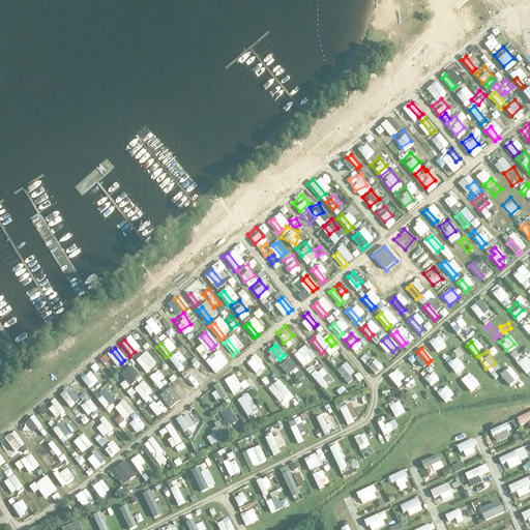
[(523,370),(529,363),(529,359),(523,351),(513,358),(523,370)]
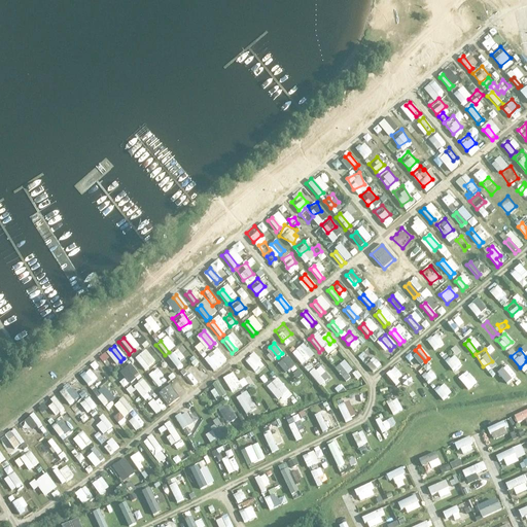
[(189,350),(185,354),(190,360),(195,356),(189,350)]
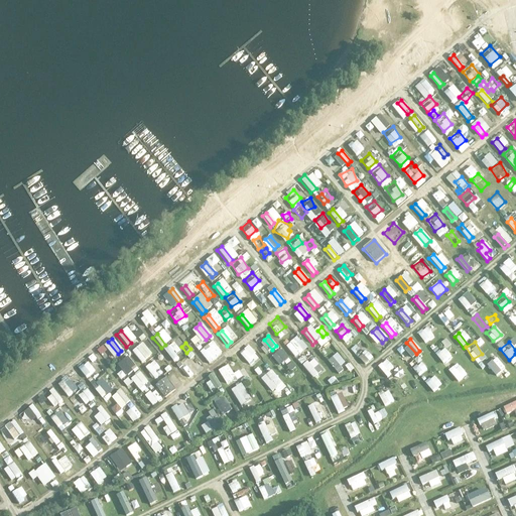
[(440,343),(432,351),(440,359),(448,351),(440,343)]
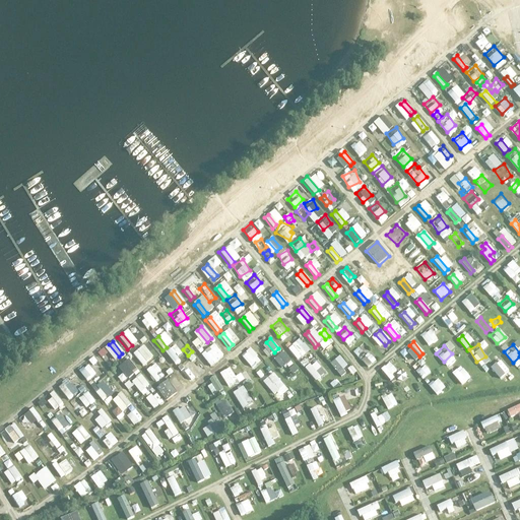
[(301,356),(291,346),(287,349),(297,361),(301,356)]
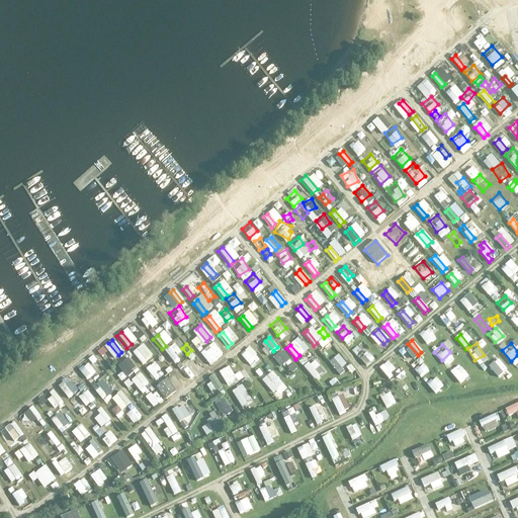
[(364,346),(355,353),(363,361),(371,354),(364,346)]
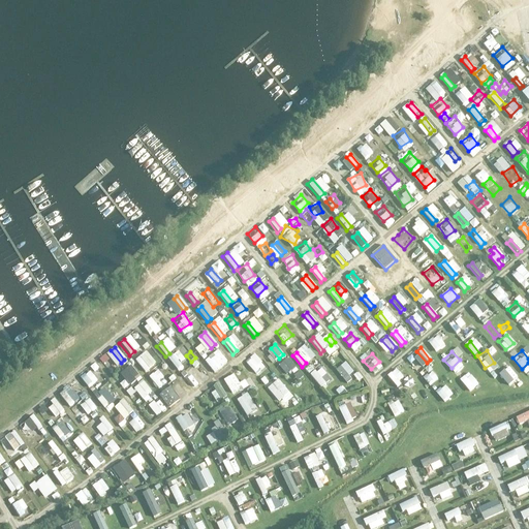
[(167,360),(178,373),(183,369),(172,355),(167,360)]
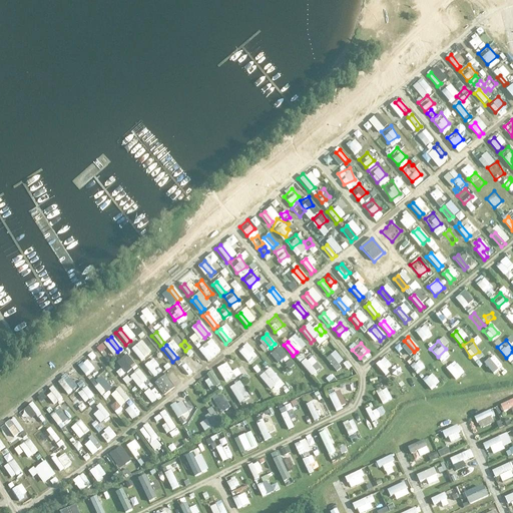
[(130,350),(139,361),(143,358),(134,347),(130,350)]
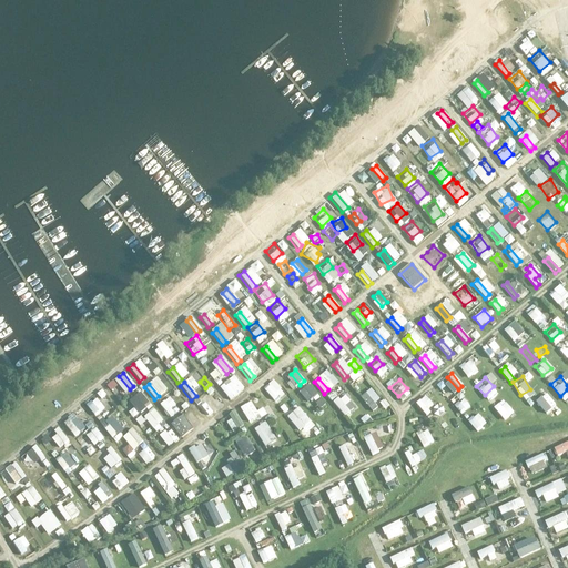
[(234,398),(224,385),(220,388),(230,402),(234,398)]
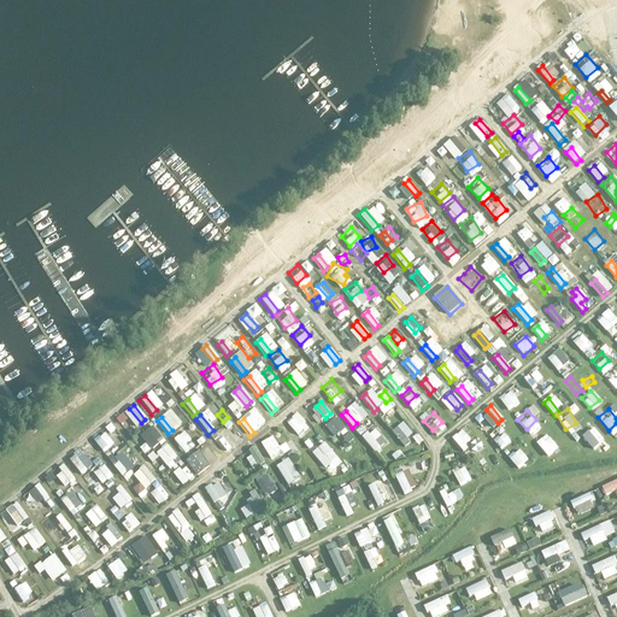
[(286,423),(297,436),(303,430),(292,418),(286,423)]
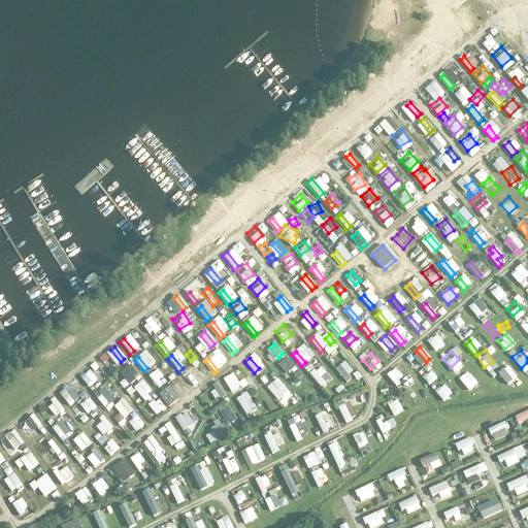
[(281,362),(289,371),(293,367),(286,358),(281,362)]
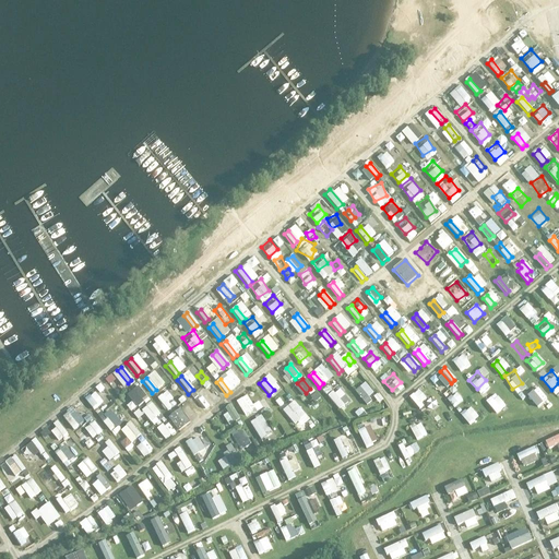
[(91,404),(100,396),(92,387),(82,394),(91,404)]
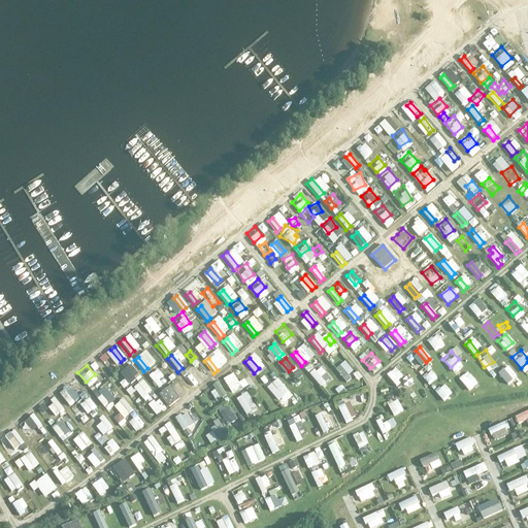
[(131,366),(126,370),(134,381),(139,376),(131,366)]
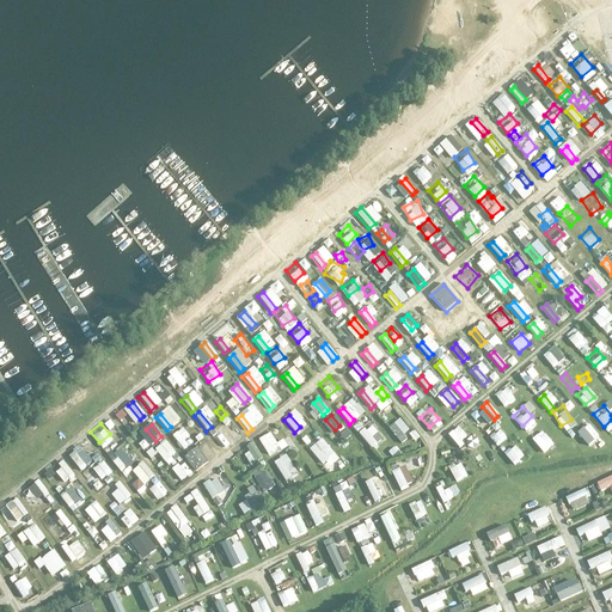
[(401,444),(407,440),(393,424),(389,428),(401,444)]
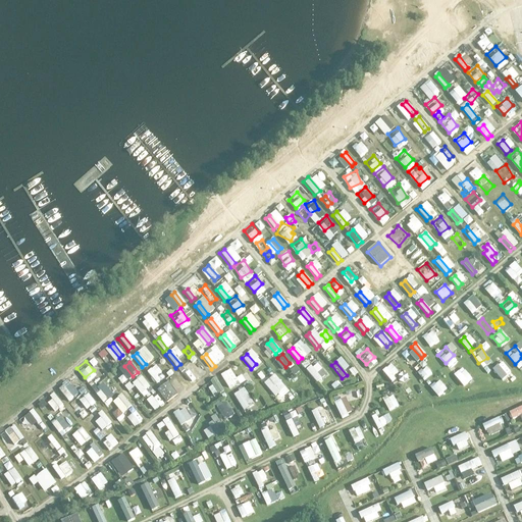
[(424,362),(415,368),(420,375),(429,369),(424,362)]
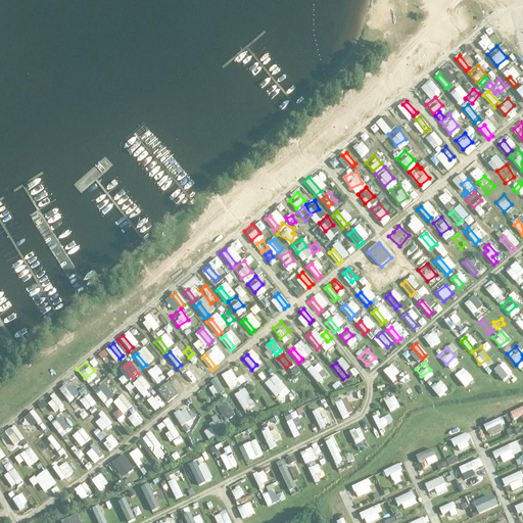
[(492,363),(485,370),(493,378),(501,372),(492,363)]
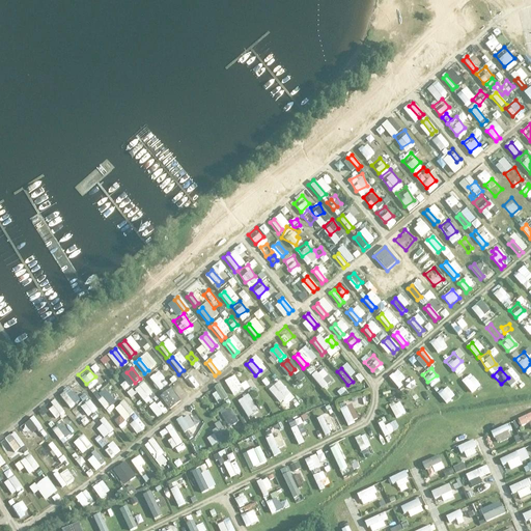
[(468,370),(459,378),(468,388),(477,380),(468,370)]
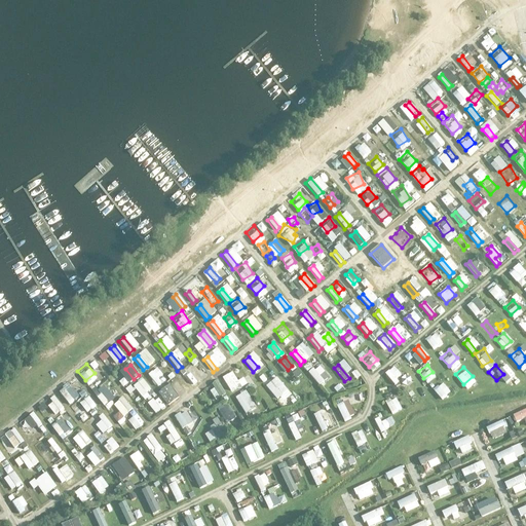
[(324,382),(312,369),(308,373),(318,385),(324,382)]
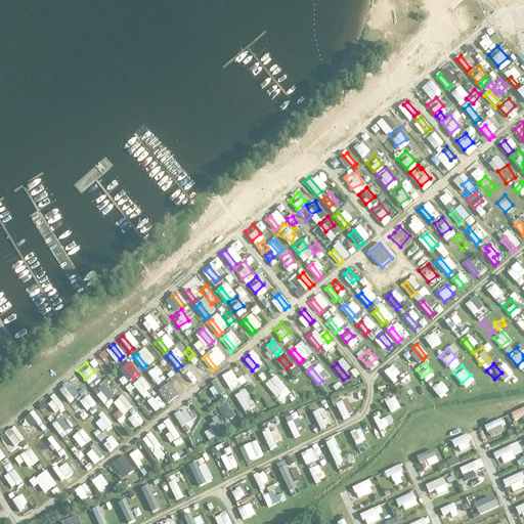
[(157,386),(160,383),(150,370),(146,374),(157,386)]
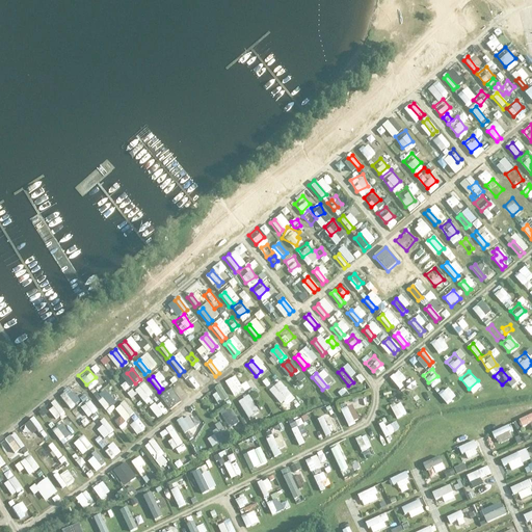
[(193,392),(197,389),(188,376),(184,379),(193,392)]
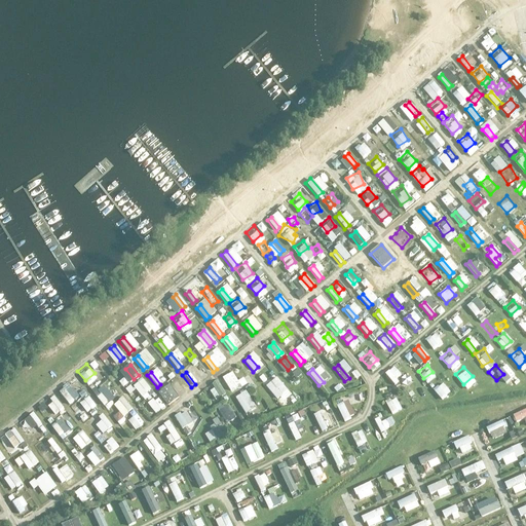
[(443,378),(448,385),(455,379),(450,372),(443,378)]
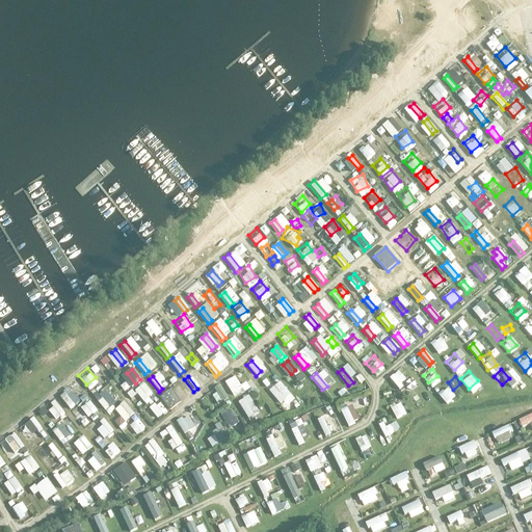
[(229,379),(223,382),(232,396),(237,393),(229,379)]
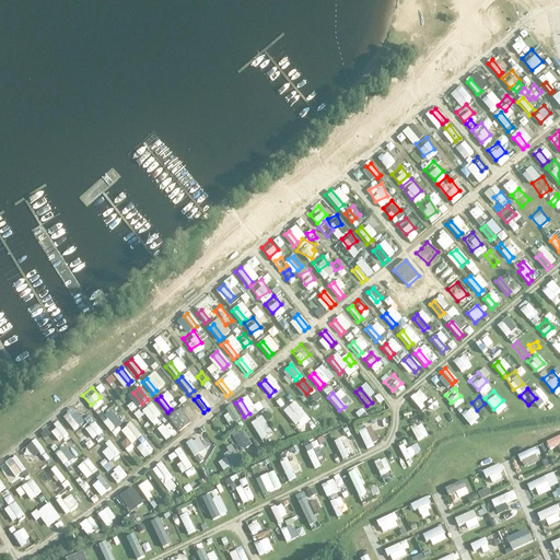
[(155,419),(160,416),(149,403),(144,407),(155,419)]
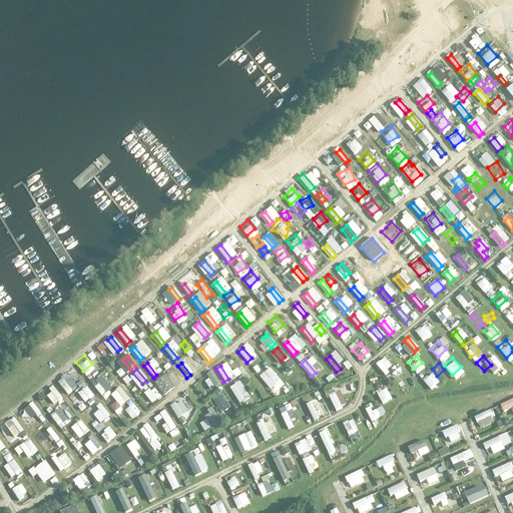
[(429,369),(420,376),(428,385),(437,377),(429,369)]
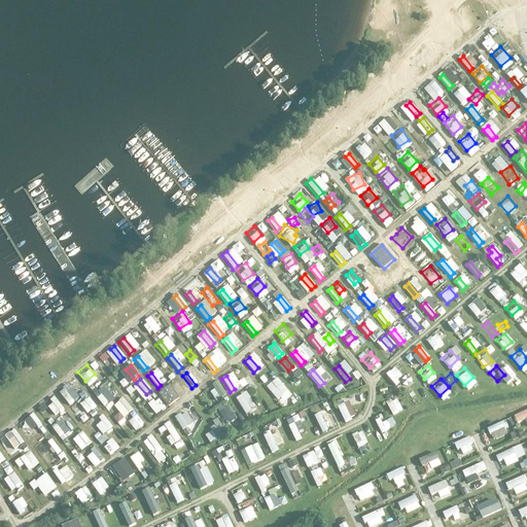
[(216,382),(211,385),(219,398),(224,395),(216,382)]
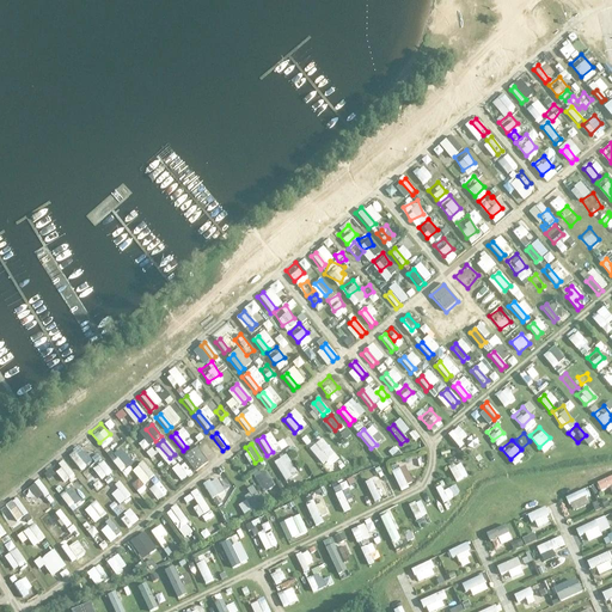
[(353,461),(362,453),(354,444),(344,451),(353,461)]
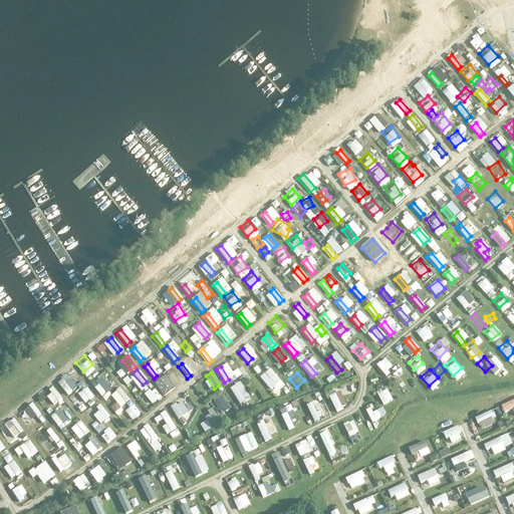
[(103,387),(106,383),(99,375),(91,383),(102,396),(107,392),(103,387)]
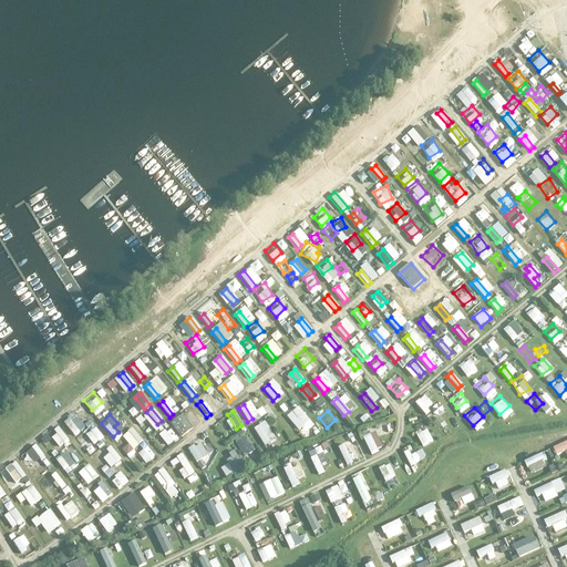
[(193,430),(183,416),(172,424),(182,437),(193,430)]
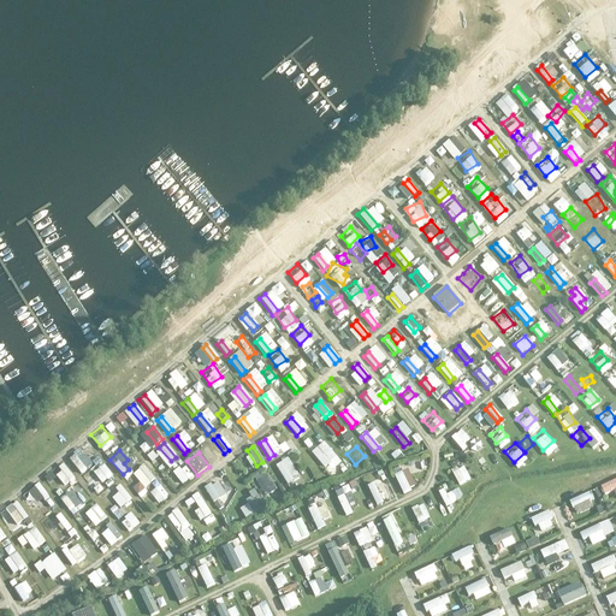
[(83,477),(89,472),(76,455),(70,460),(83,477)]
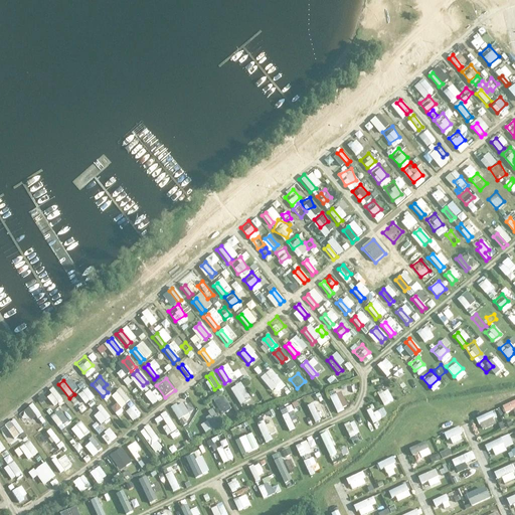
[(149,382),(140,389),(149,400),(158,392),(149,382)]
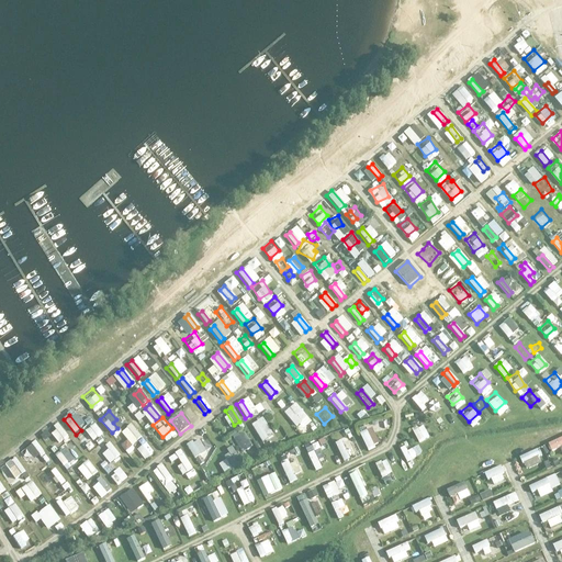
[(267,440),(272,436),(261,418),(256,422),(267,440)]
